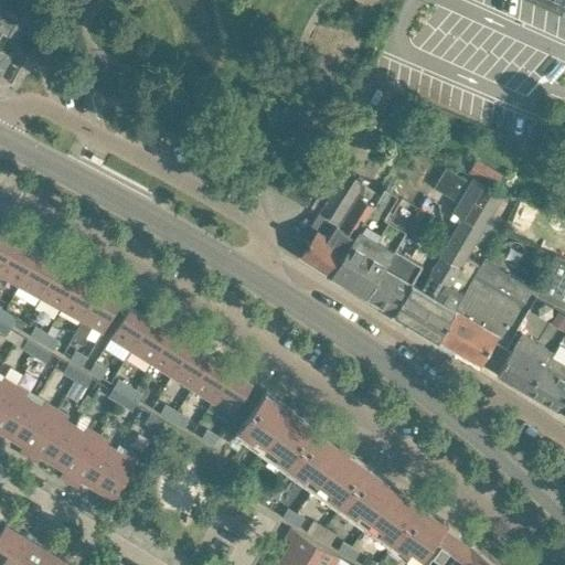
[(0,0),(0,19),(7,7),(10,0),(0,0)]
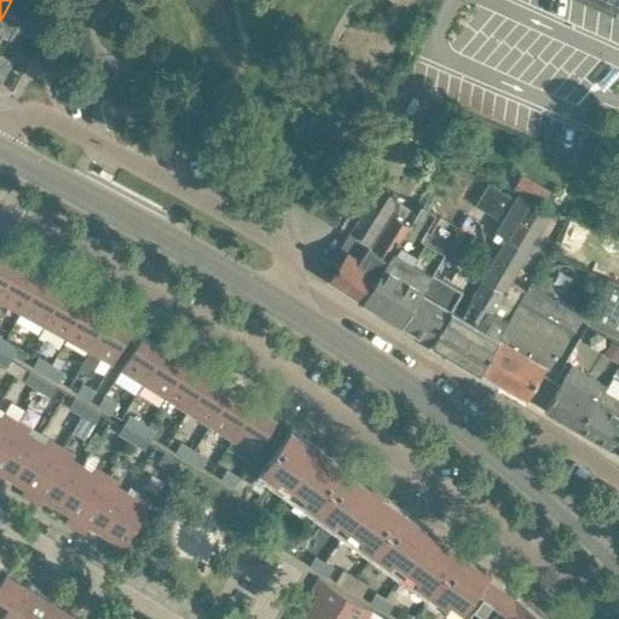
[(11,0),(7,7),(0,21),(0,80),(12,57),(1,51),(11,35),(21,15),(29,0),(11,0)]
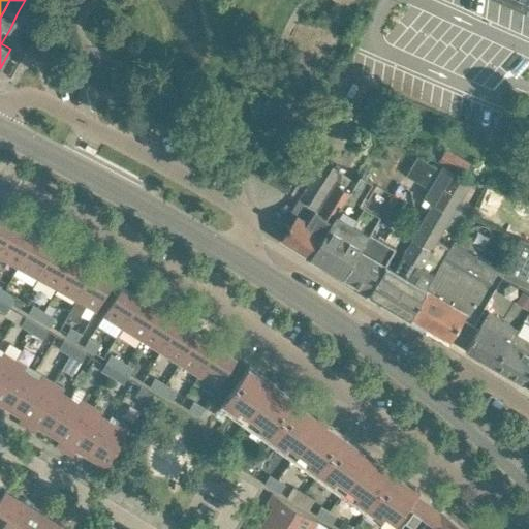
[(528,0),(497,0),(528,13),(528,0)]
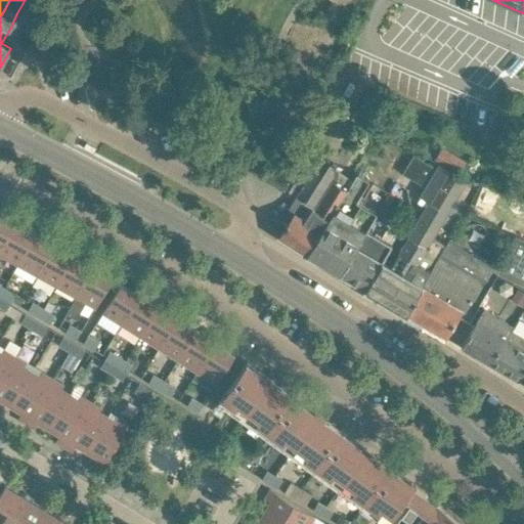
[(443,145),(434,160),(442,164),(459,174),(467,160),(443,145)]
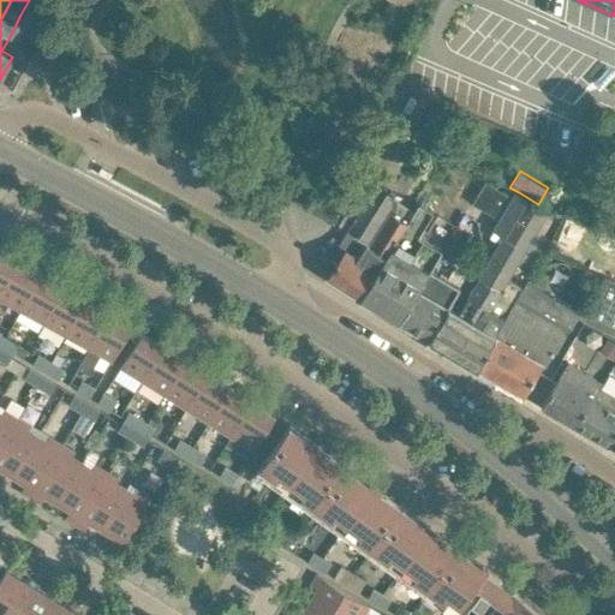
[(485,180),(472,202),(502,220),(515,197),(485,180)]
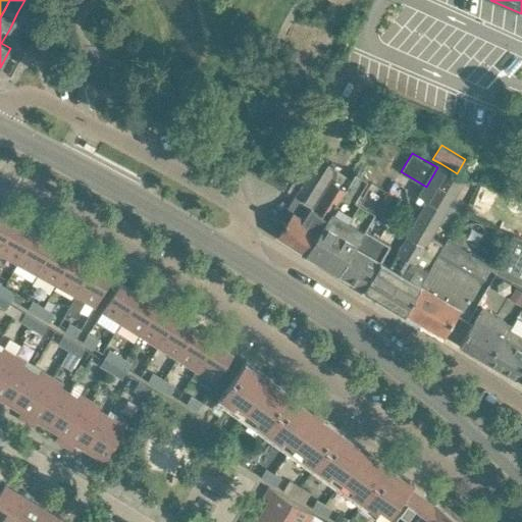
[(281,229),(277,235),(306,253),(306,252),(328,218),(353,178),(328,163),(304,202),(295,195),(286,207),(293,211),(281,229)]
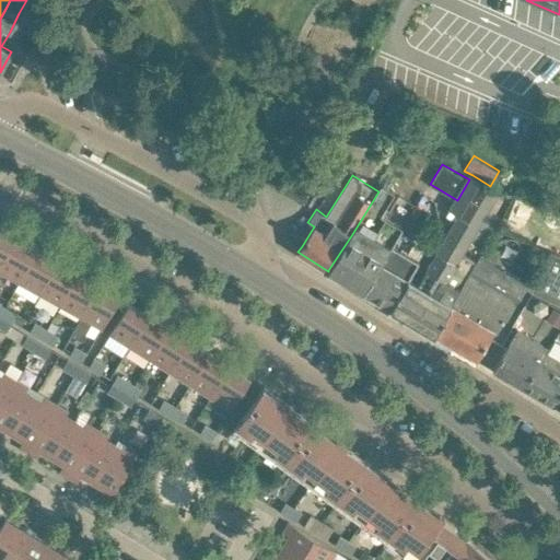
[(410,279),(393,308),(401,313),(435,333),(452,304),(471,271),(478,260),(477,259),(476,260),(464,254),(471,241),(485,248),(501,217),(494,213),(504,198),(498,195),(500,191),(490,186),(473,175),(469,179),(457,200),(452,210),(459,214),(418,283),(410,279)]
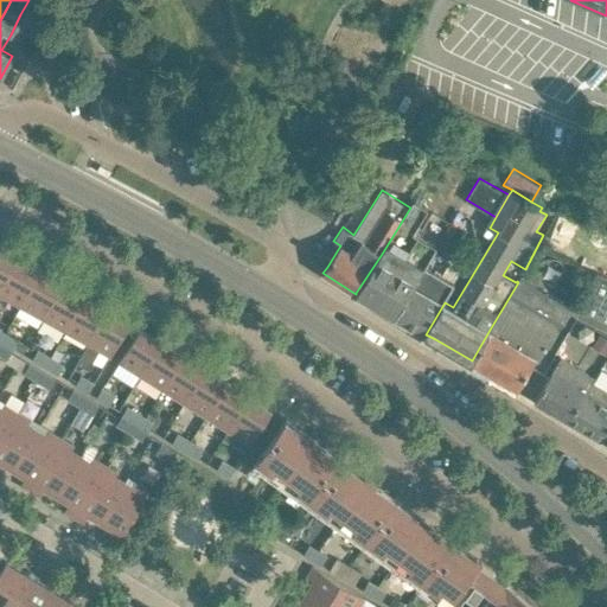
[(382,254),(356,293),(365,299),(365,298),(387,311),(385,311),(396,317),(426,266),(436,247),(413,232),(427,209),(414,202),(410,208),(382,254)]
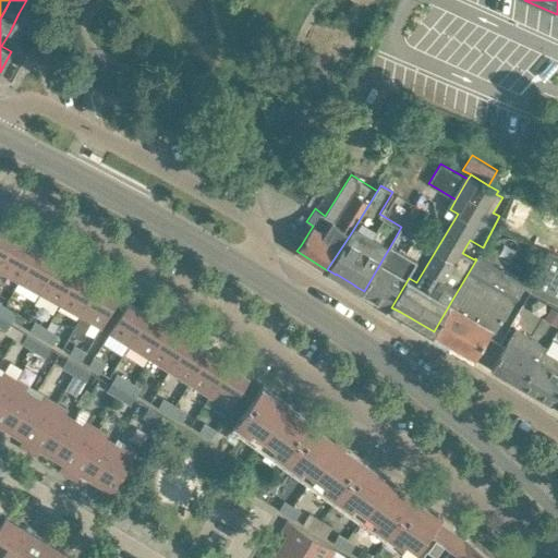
[(0,266),(20,230),(11,226),(8,232),(0,227),(0,266)]
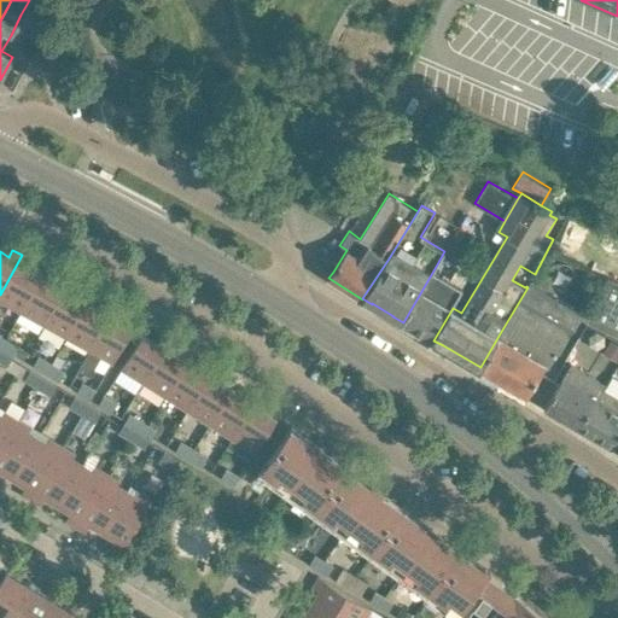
[(0,298),(22,310),(41,275),(28,268),(33,261),(22,255),(0,295),(0,298)]
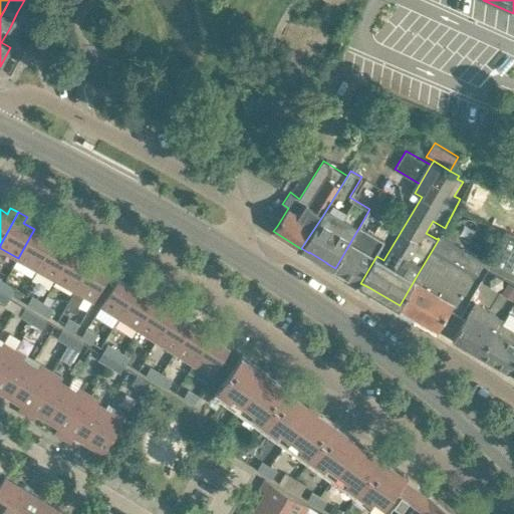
[(360,283),(375,256),(378,252),(378,251),(384,240),(360,225),(335,268),(360,283)]
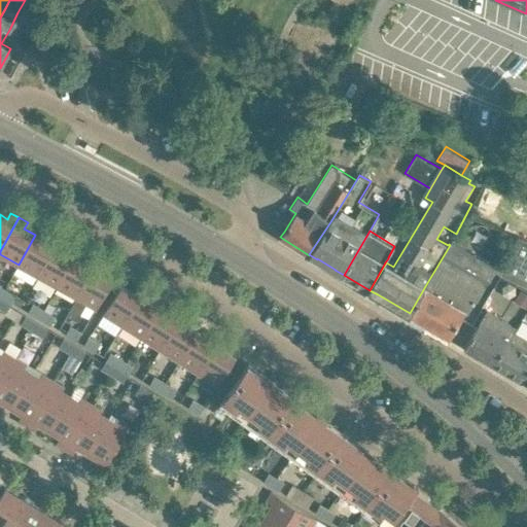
[(37,275),(58,239),(49,235),(45,241),(35,235),(19,265),(37,275)]
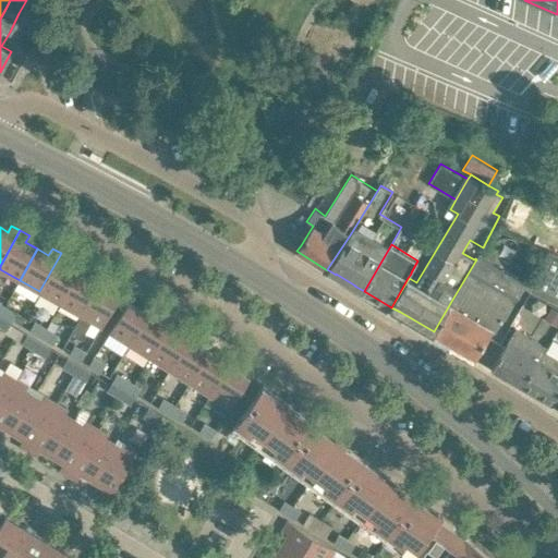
[(557,254),(549,251),(532,287),(530,291),(557,304),(557,254)]
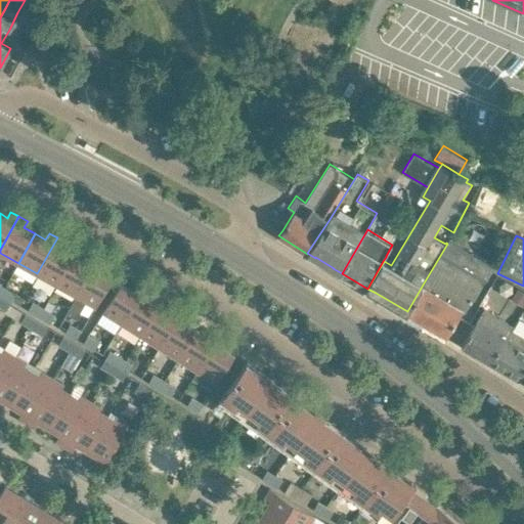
[(46,278),(56,285),(74,255),(62,249),(66,243),(57,237),(37,273),(38,274),(46,278)]
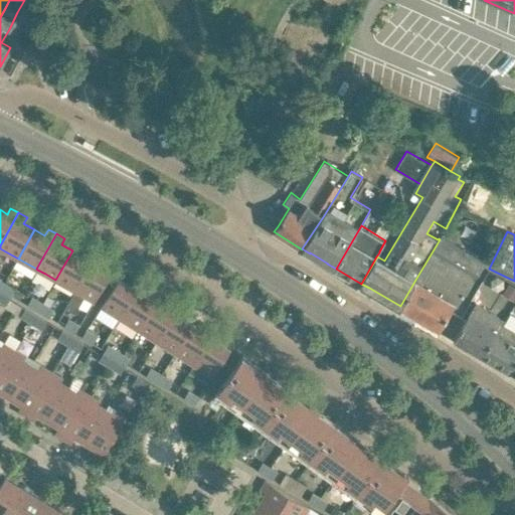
[(489,269),(491,265),(443,235),(440,239),(434,249),(415,280),(400,306),(440,329),(452,309),(463,315),(489,269)]
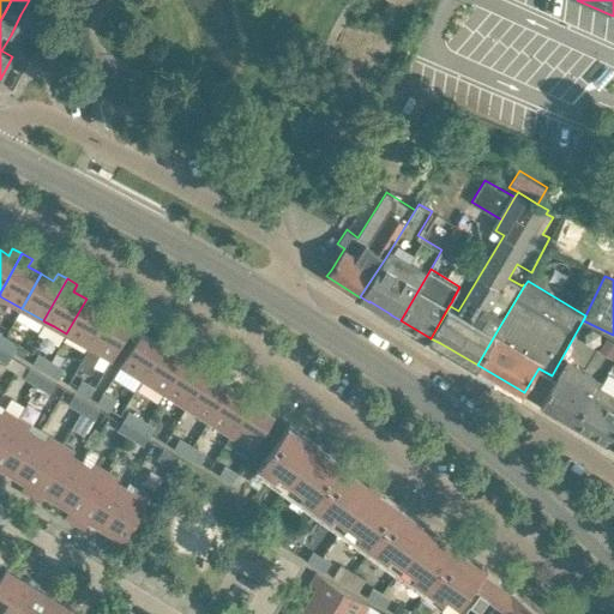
[(89,345),(113,304),(102,299),(98,305),(86,299),(66,333),(89,345)]
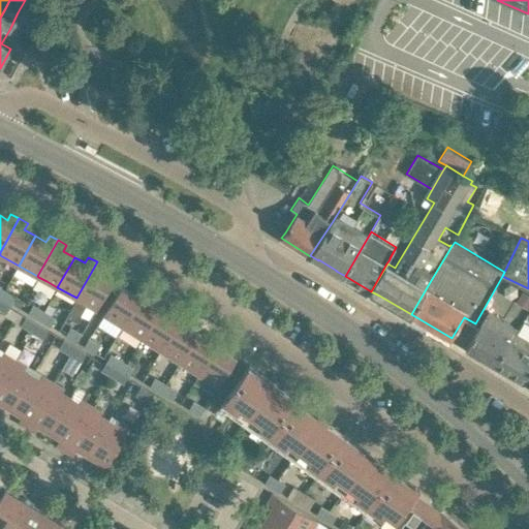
[(96,309),(114,279),(102,273),(105,267),(97,261),(76,298),(66,315),(76,321),(87,304),(96,309)]
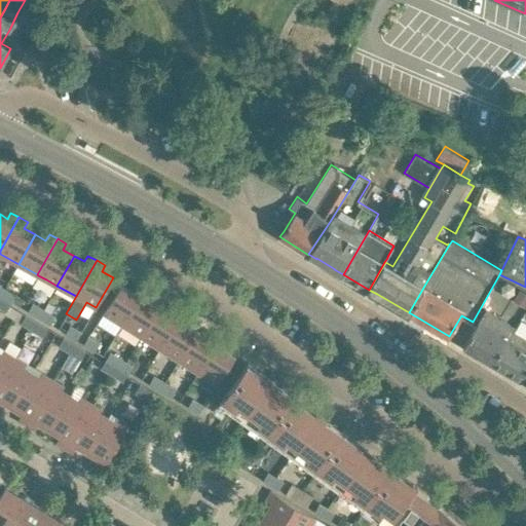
[(525,304),(525,287),(499,274),(473,322),(476,324),(463,345),(493,362),(525,304)]
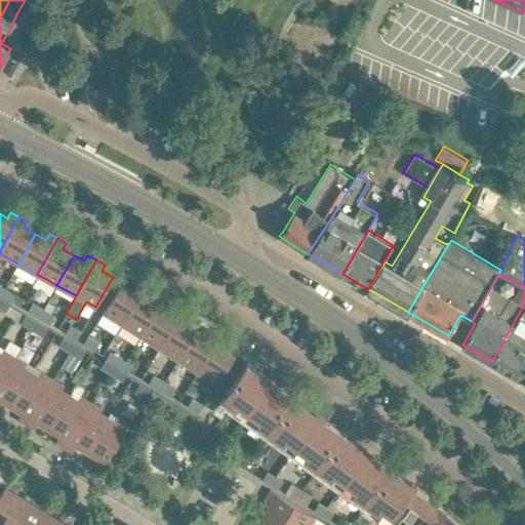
[(122,324),(145,289),(136,284),(132,289),(121,282),(103,312),(122,324)]
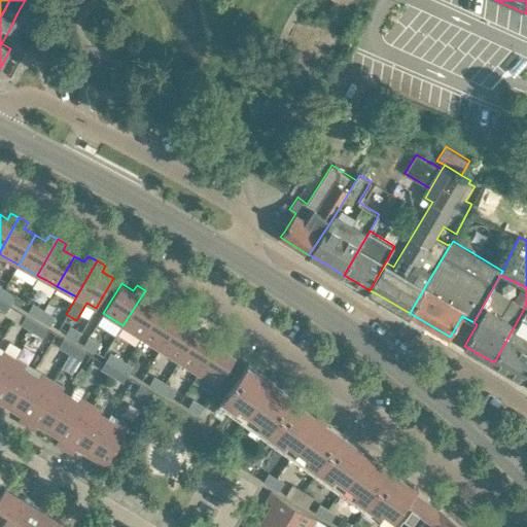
[(0,296),(10,303),(15,294),(4,288),(0,294),(0,296)]
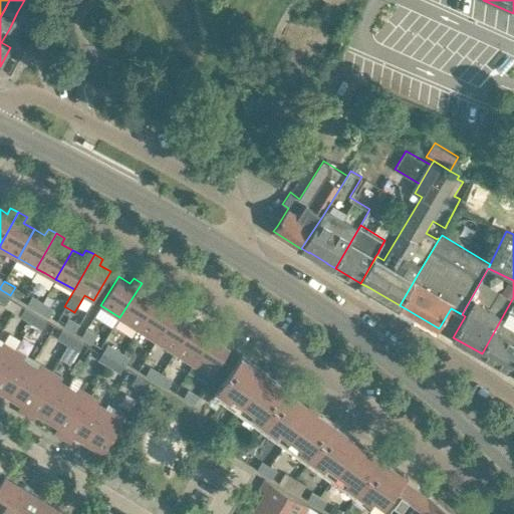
[(139,328),(156,300),(146,293),(150,288),(142,283),(119,317),(139,328)]
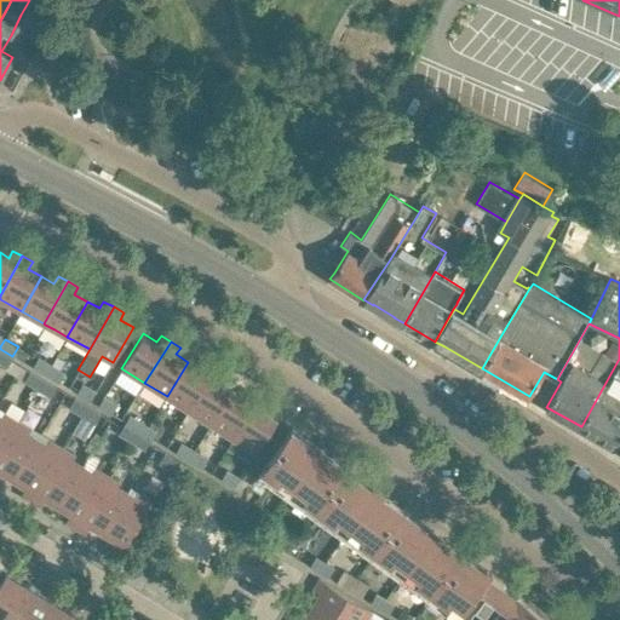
[(0,362),(7,367),(12,356),(0,349),(0,362)]
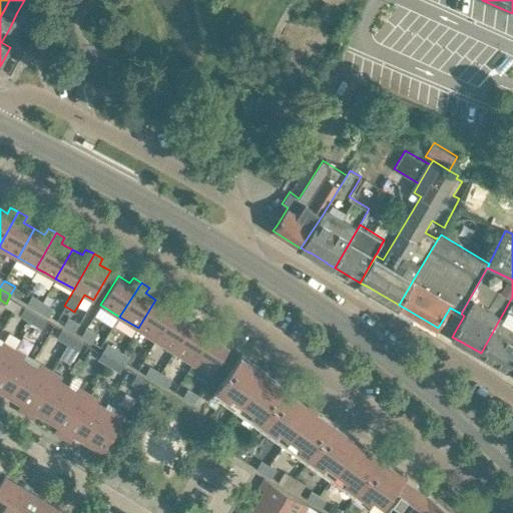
[(38,309),(43,301),(32,294),(27,303),(38,309)]
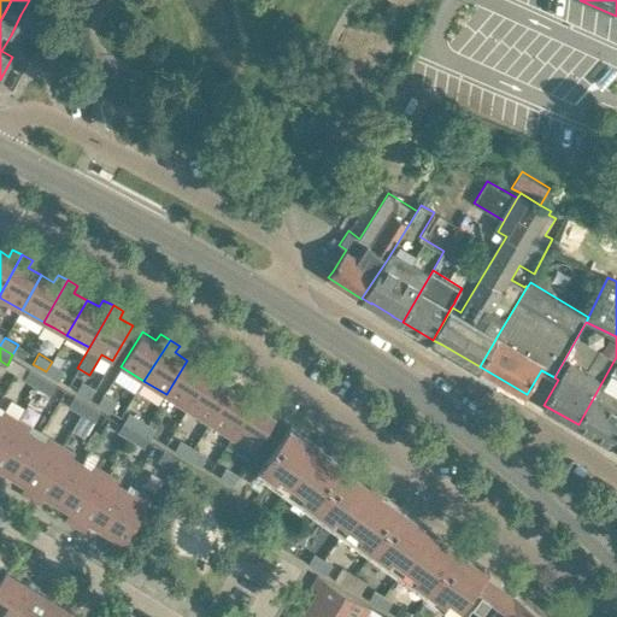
[(611,444),(616,433),(616,357),(579,424),(611,444)]
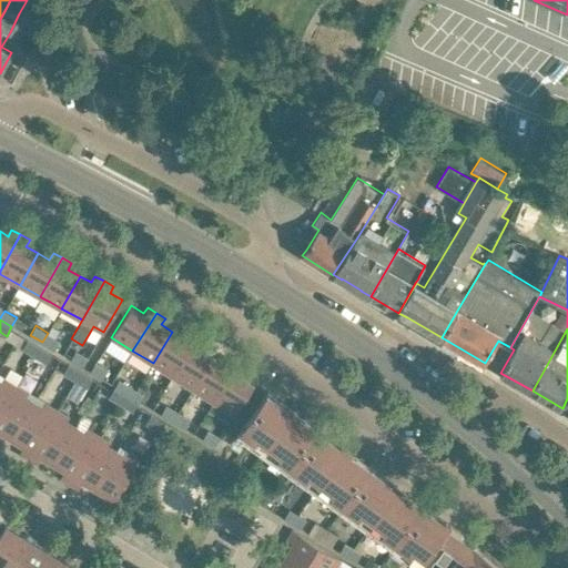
[(173,376),(196,338),(188,332),(184,338),(172,332),(153,363),(173,376)]
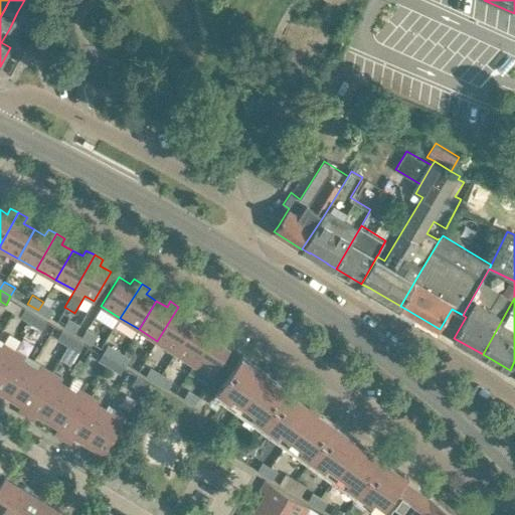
[(38,310),(49,317),(54,309),(43,302),(38,310)]
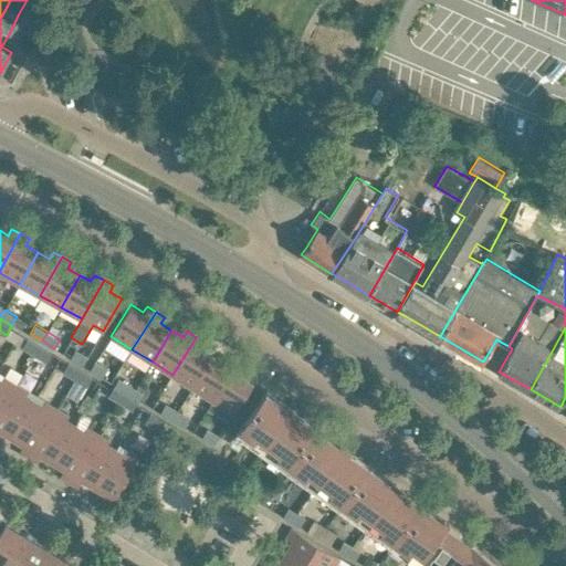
[(192,387),(212,356),(201,348),(205,342),(196,337),(173,375),(192,387)]
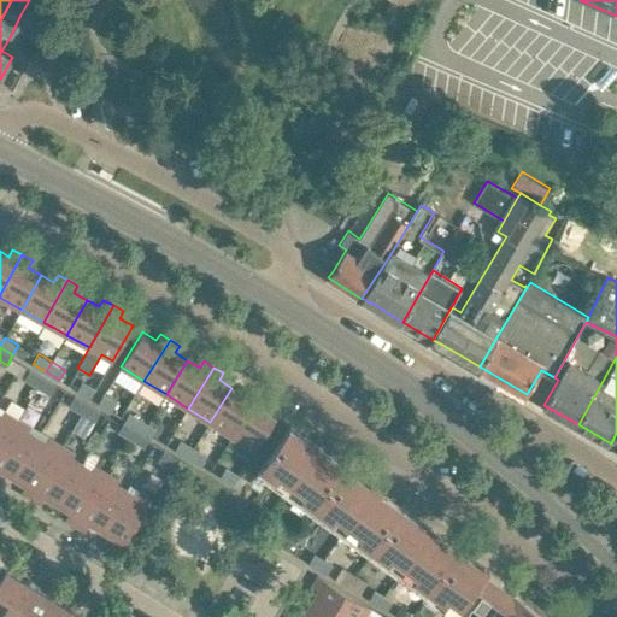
[(36,387),(42,376),(29,369),(23,378),(36,387)]
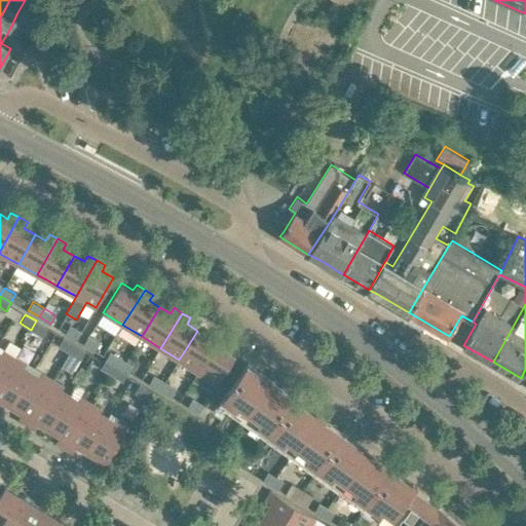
[(42,336),(47,328),(36,321),(31,330),(42,336)]
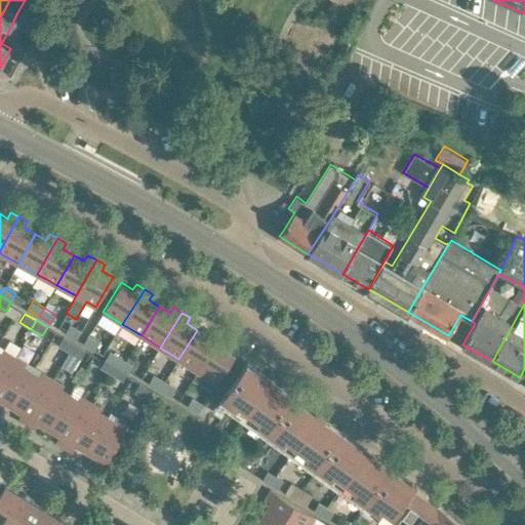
[(76,339),(82,330),(70,323),(65,332),(76,339)]
